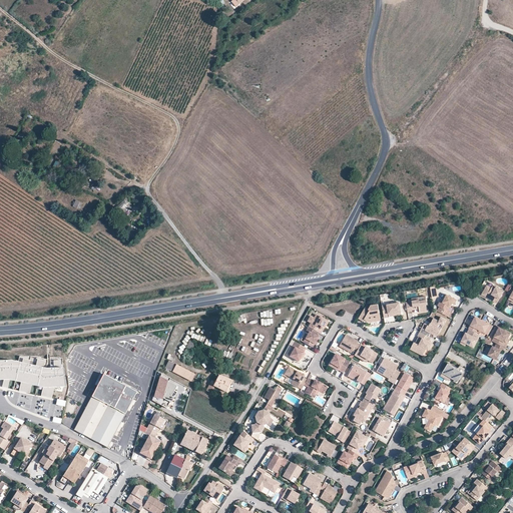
[(114,213),(117,210),(122,207),(127,203),(124,200),(124,201),(112,210),(114,213)]
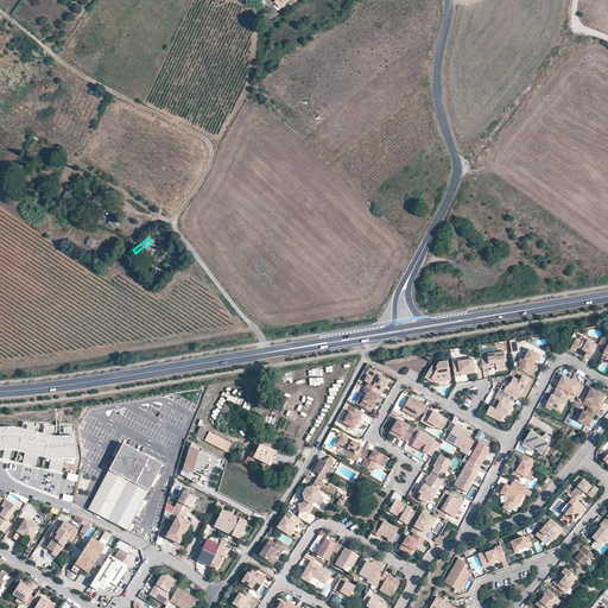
[(145,246),(139,249),(144,255),(150,251),(145,246)]
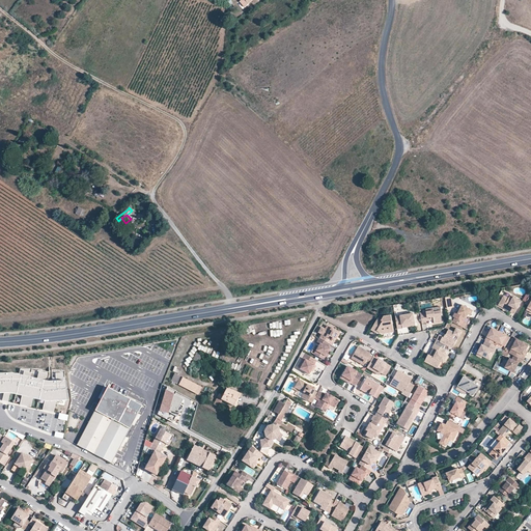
[(504,296),(500,303),(507,307),(506,309),(514,314),(522,301),(510,295),(508,298),(504,296)]
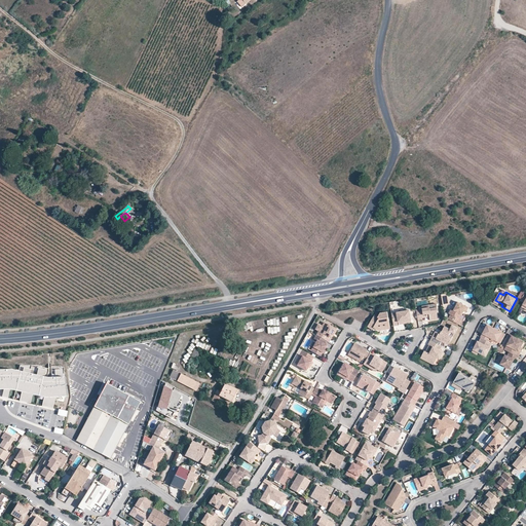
[(448,293),(441,295),(443,305),(450,304),(448,293)]
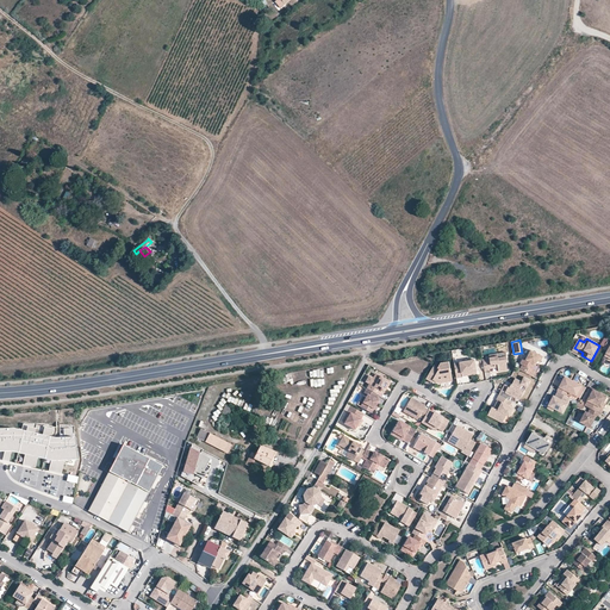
[(523,365),(521,369),(533,377),(535,371),(533,369),(535,365),(540,355),(531,350),(527,360),(523,358),(521,363),(523,365)]
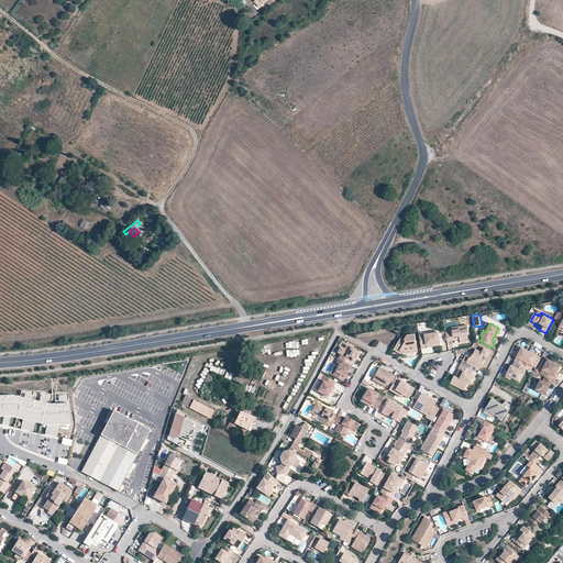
[(460,335),(461,341),(468,340),(467,334),(470,334),(468,329),(461,331),(460,327),(452,328),(452,331),(445,332),(446,337),(453,335),(454,337),(460,335)]
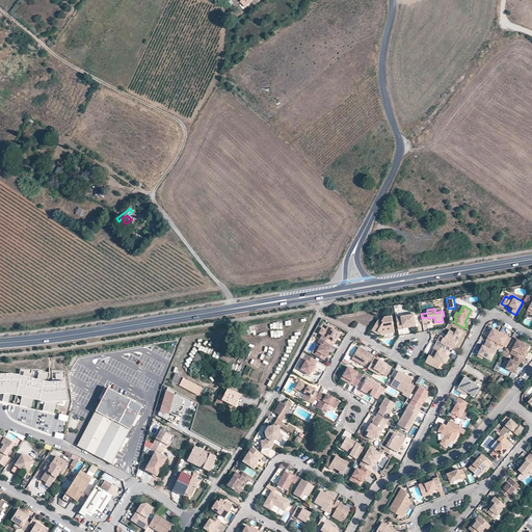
[(464,322),(467,323),(469,324),(471,320),(469,319),(473,311),(471,310),(467,318),(464,322)]
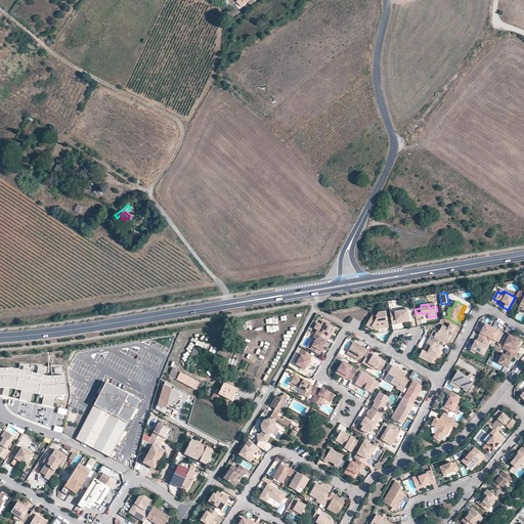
[(392,324),(397,324),(397,323),(397,320),(409,318),(407,309),(395,311),(390,312),(390,315),(392,324)]
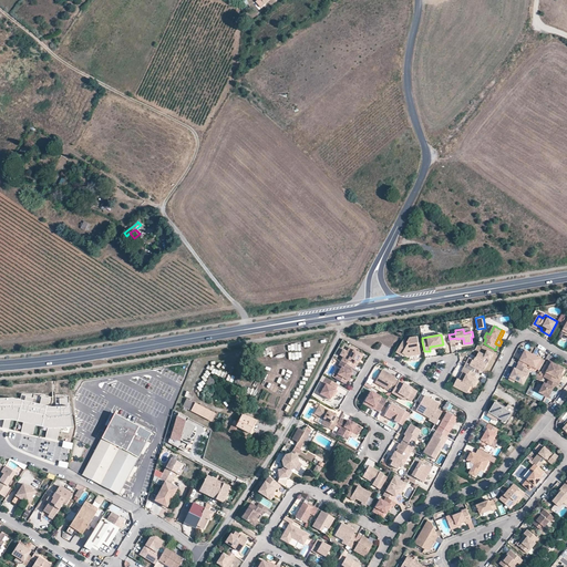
[(418,336),(410,338),(408,341),(403,339),(399,348),(397,352),(402,354),(402,353),(408,357),(411,356),(421,354),(418,336)]
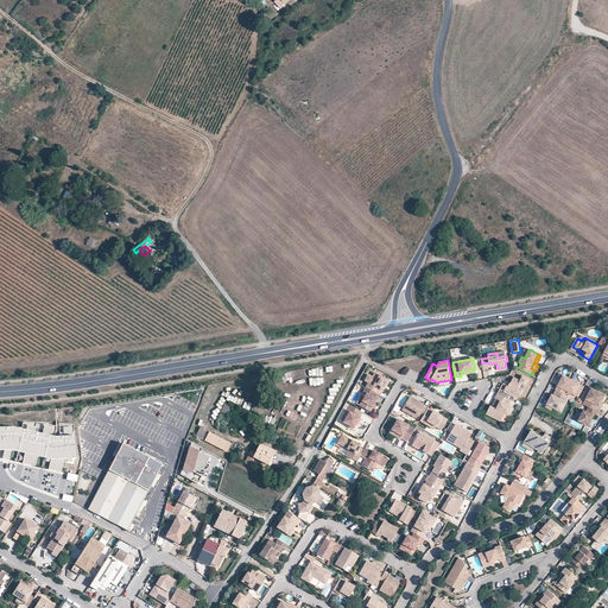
[(378,394),(379,396),(388,381),(374,373),(372,377),(368,374),(365,380),(373,386),(371,391),(378,394)]
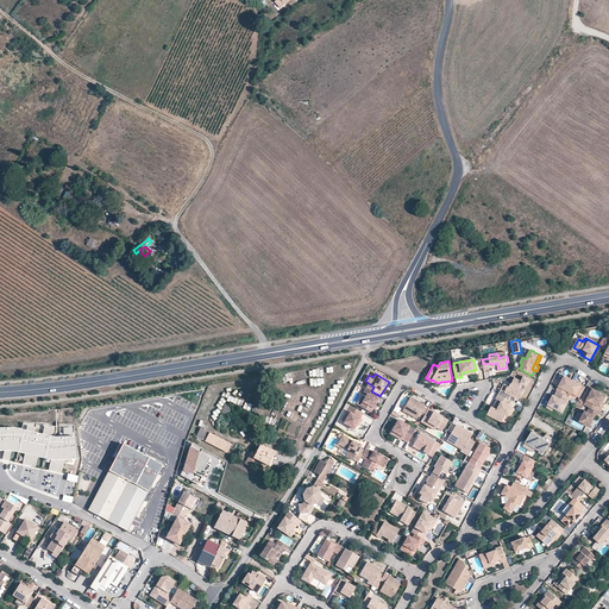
[(498,394),(508,400),(510,395),(520,400),(525,390),(520,388),(522,384),(527,387),(531,380),(523,376),(521,381),(514,377),(512,383),(510,383),(509,387),(508,385),(504,391),(501,389),(498,394)]
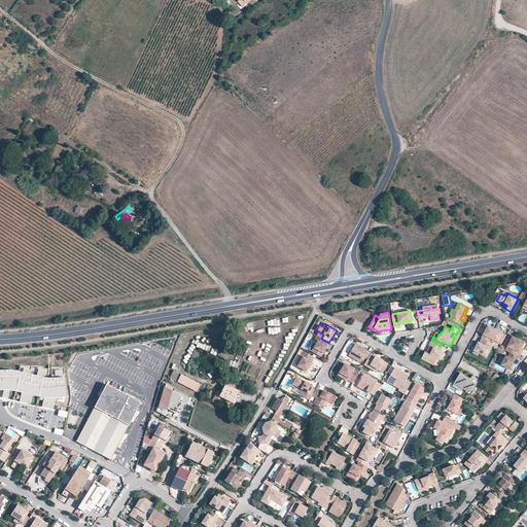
[(491,339),(501,344),(506,335),(488,325),(482,338),(489,342),(491,339)]
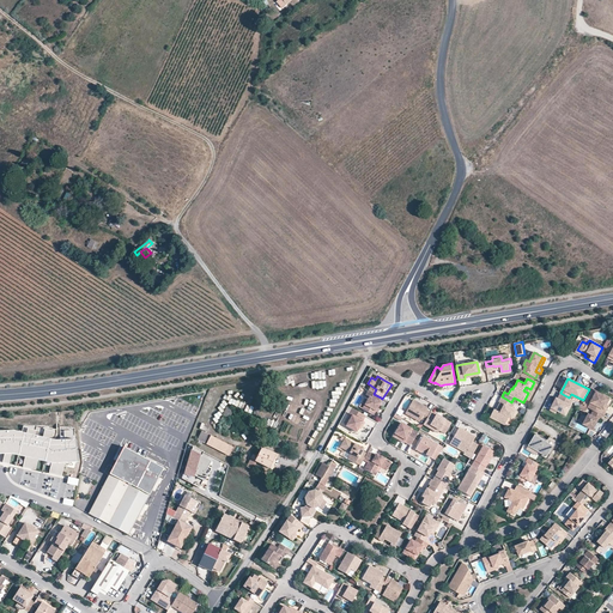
[(369,396),(362,408),(374,416),(381,404),(378,401),(381,398),(374,394),(368,390),(365,394),(369,396)]
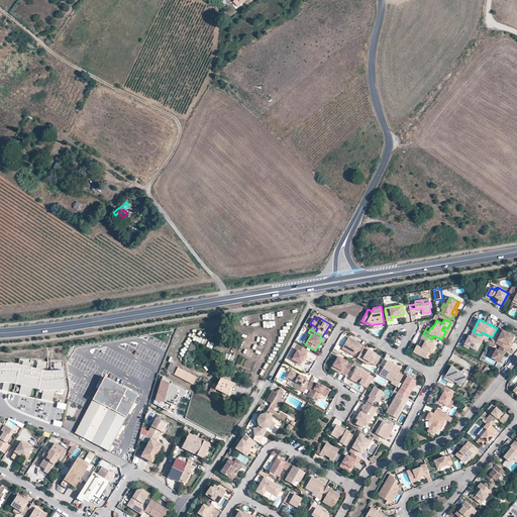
[(509,350),(511,345),(510,344),(514,336),(503,330),(498,340),(496,343),(500,346),(509,350)]
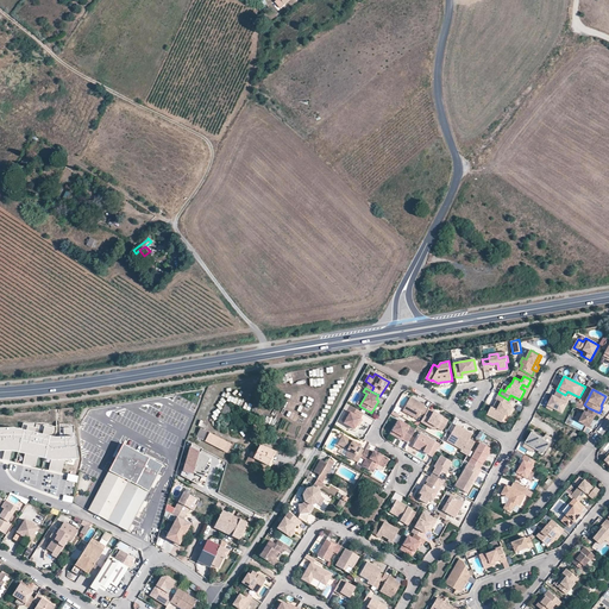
[(563,412),(570,397),(565,395),(557,390),(554,396),(553,399),(552,397),(548,405),(553,407),(563,412)]
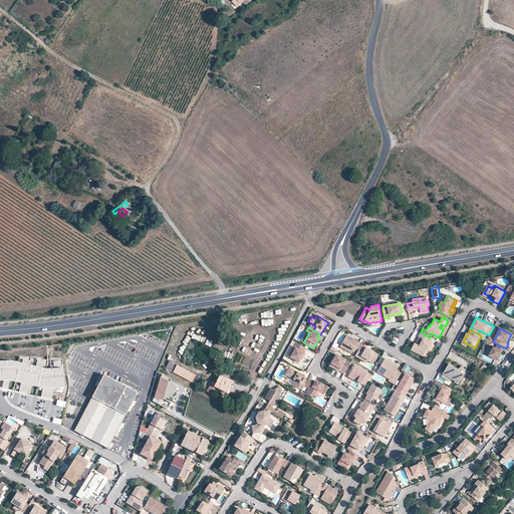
[(300,340),(303,342),(309,332),(306,330),(300,340)]
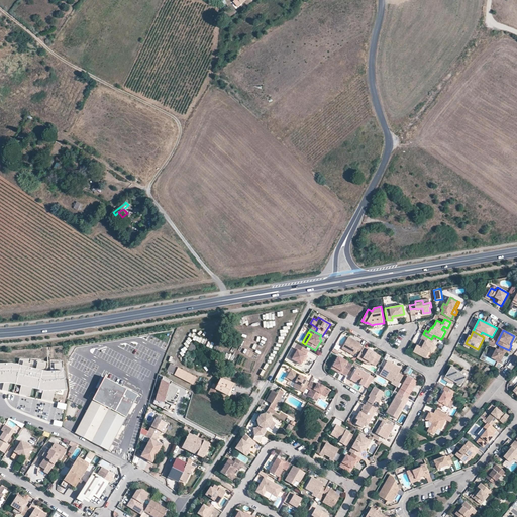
[(421,338),(422,339),(425,340),(421,346),(419,345),(418,344),(414,351),(418,353),(420,351),(427,355),(430,351),(433,353),(437,346),(432,344),(434,340),(431,339),(423,334),(421,338)]
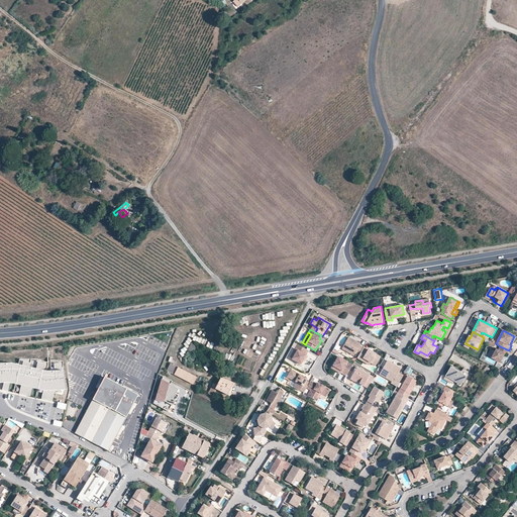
[(348,337),(341,348),(357,357),(360,351),(362,349),(363,347),(359,345),(360,344),(348,337)]
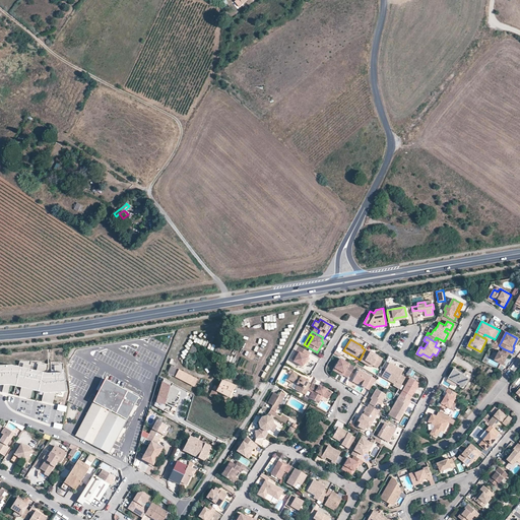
[(294,362),(300,365),(303,367),(308,356),(307,356),(309,352),(300,346),(297,350),(299,352),(294,362)]
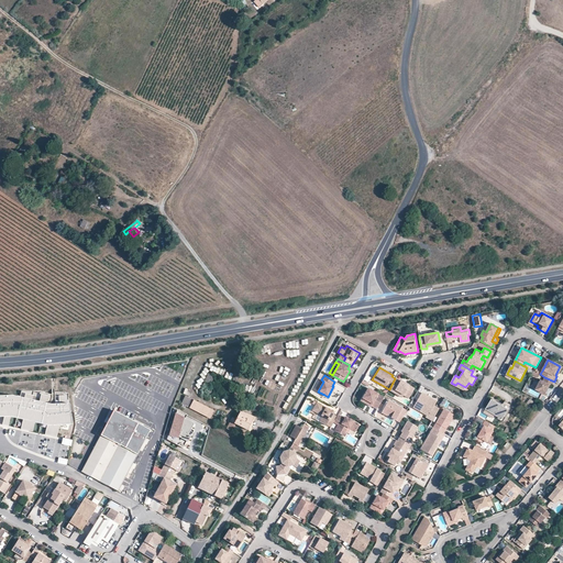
[(554,382),(544,377),(543,381),(541,379),(536,389),(544,394),(550,385),(552,386),(554,382)]
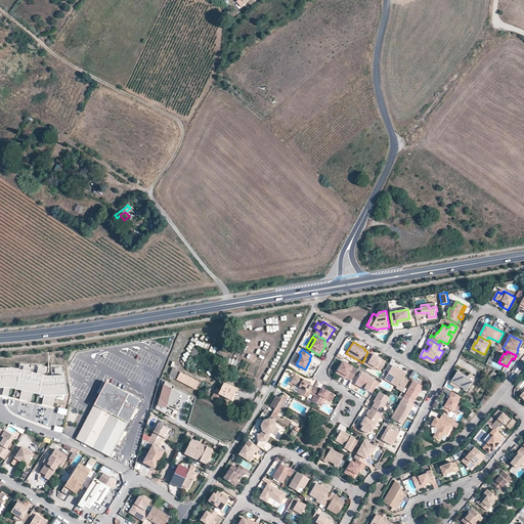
[(367,363),(376,367),(381,370),(386,362),(368,352),(367,352),(366,354),(365,356),(362,362),(361,363),(366,365),(367,363)]
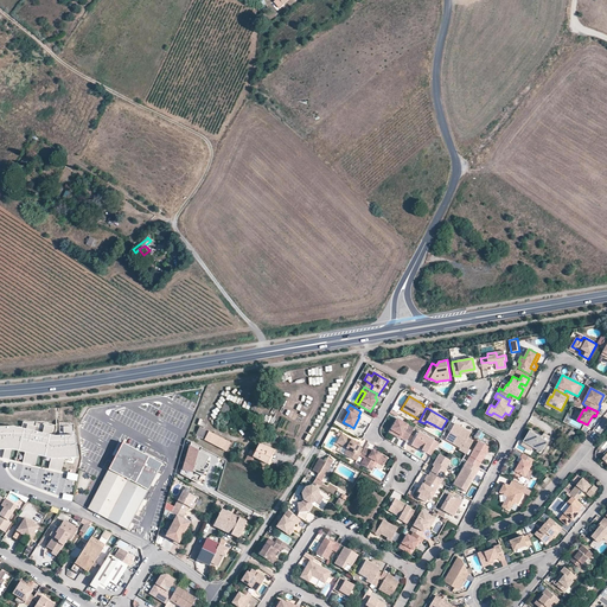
[(295,414),(293,420),(301,423),(305,417),(295,414)]
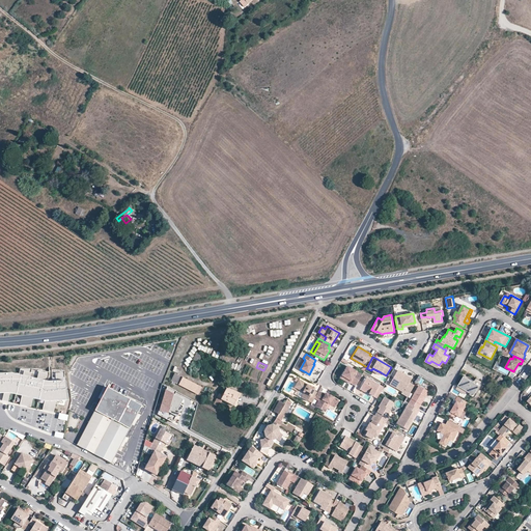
[(316,365),(314,364),(309,374),(306,372),(306,373),(310,376),(316,365)]
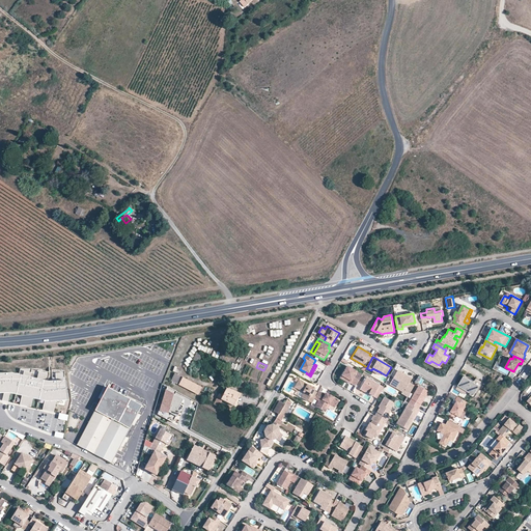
[(346,366),(341,375),(351,382),(351,383),(355,386),(362,374),(346,366)]
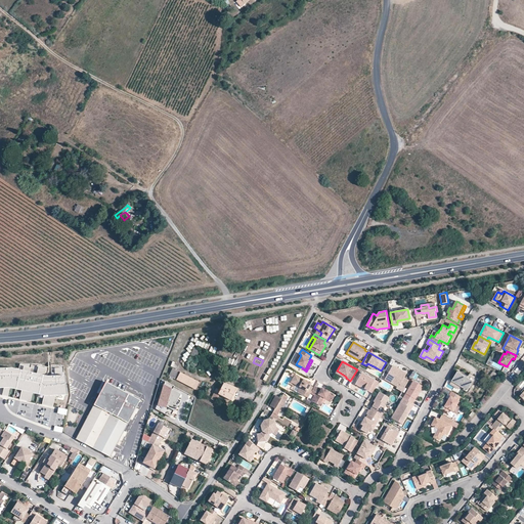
[(67,395),(64,376),(63,365),(51,365),(51,376),(47,376),(48,367),(38,366),(37,373),(30,372),(32,363),(20,363),(19,368),(12,367),(0,367),(0,388),(4,388),(2,396),(8,397),(9,389),(22,390),(19,399),(31,401),(33,394),(44,396),(42,404),(53,406),(55,396),(61,397),(62,395),(67,395)]
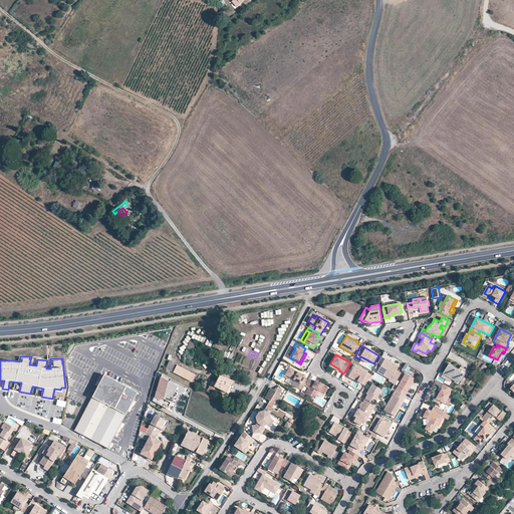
[(384,358),(377,370),(396,381),(401,373),(397,370),(398,368),(389,363),(391,361),(384,358)]
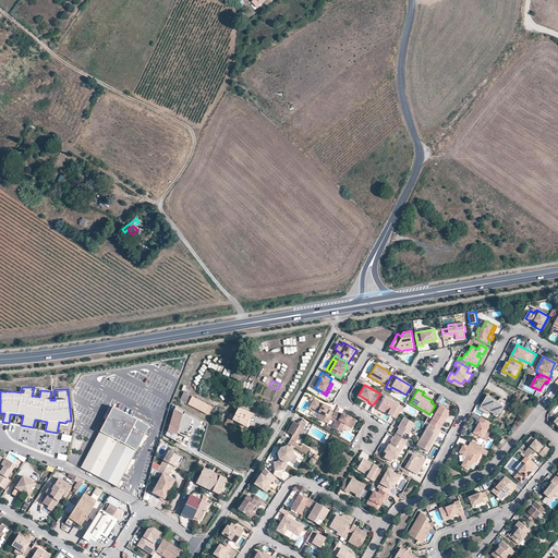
[(194,407),(197,400),(184,392),(181,400),(194,407)]
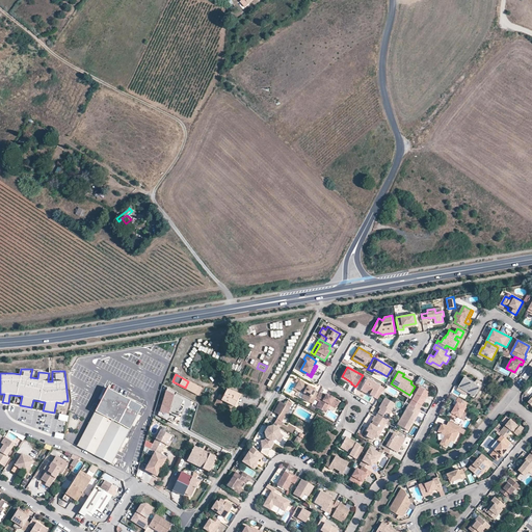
[(473,395),(475,396),(480,387),(464,376),(458,387),(459,387),(473,395)]
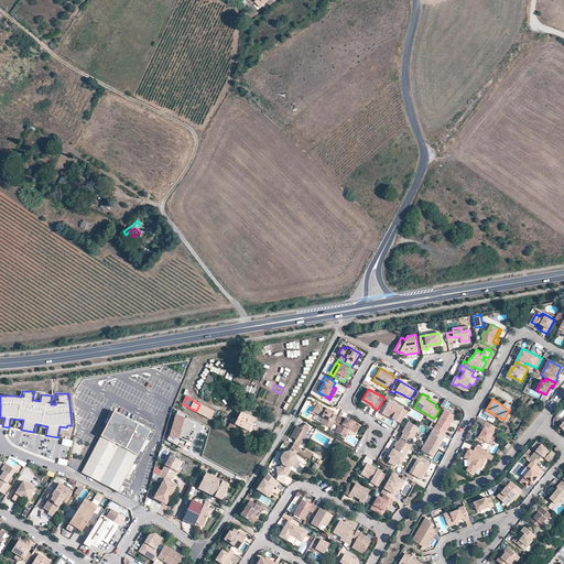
[(524,407),(529,410),(534,402),(531,399),(524,407)]
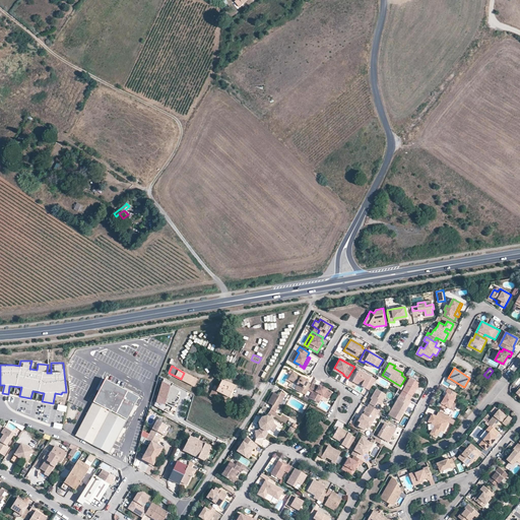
[(358,383),(369,390),(375,379),(359,370),(353,379),(359,382),(358,383)]
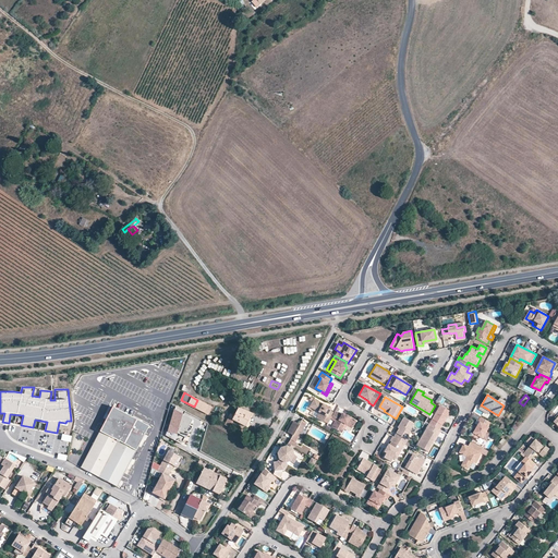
[(328,423),(330,419),(334,413),(329,410),(330,409),(312,398),(310,400),(313,401),(310,407),(318,412),(316,417),(323,422),(324,421),(328,423)]
